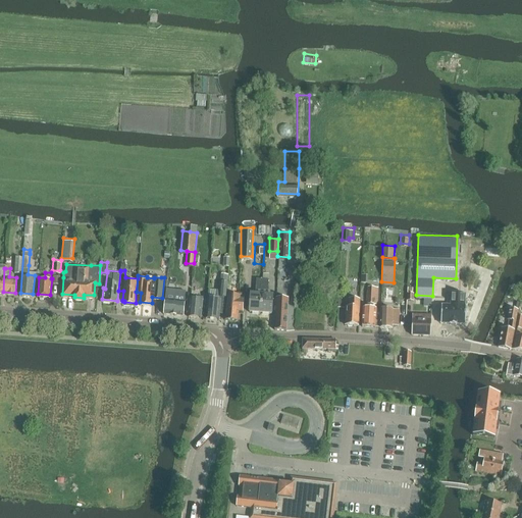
[(250,307),(261,308),(263,276),(257,275),(256,290),(251,290),(250,307)]
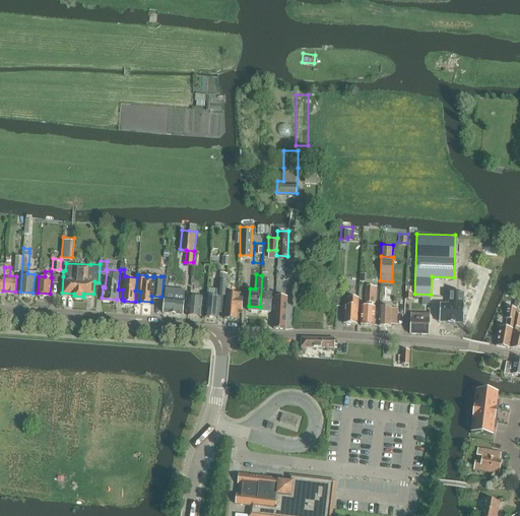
[(268,275),(262,275),(260,307),(270,308),(272,289),(267,289),(268,275)]
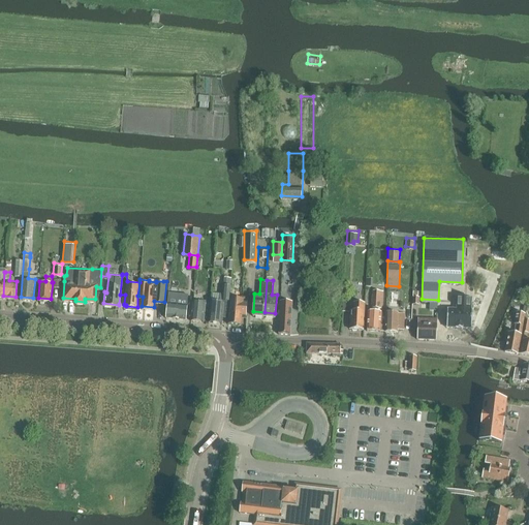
[(212,290),(211,298),(211,300),(209,319),(222,320),(224,300),(224,298),(229,298),(230,283),(223,282),(223,291),(212,290)]
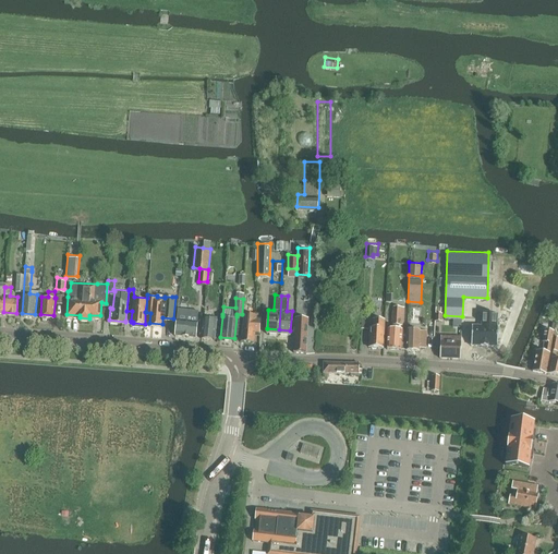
[(393,303),(392,321),(403,322),(404,303),(393,303)]
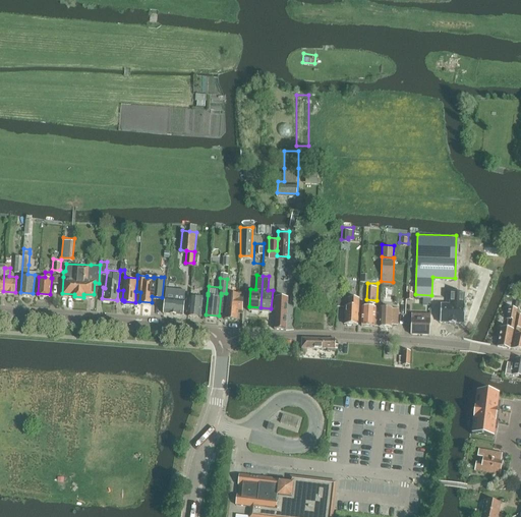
[(183,311),(184,297),(185,287),(169,286),(169,285),(166,285),(164,309),(183,311)]
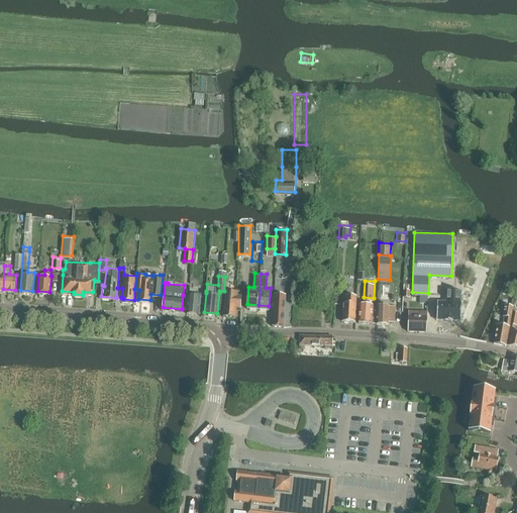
[(225,293),(223,314),(235,315),(235,306),(240,306),(241,287),(235,287),(235,290),(226,289),(225,293)]
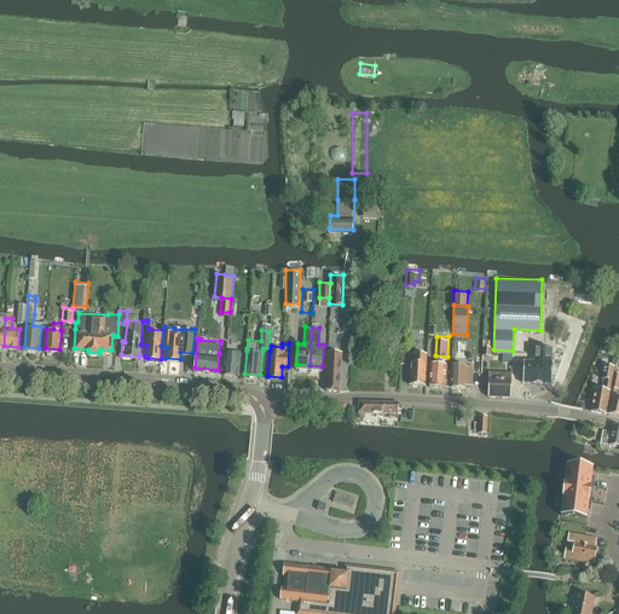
[(525,358),(524,380),(534,380),(543,381),(543,380),(553,380),(554,358),(553,358),(553,343),(536,343),(536,358),(525,358)]
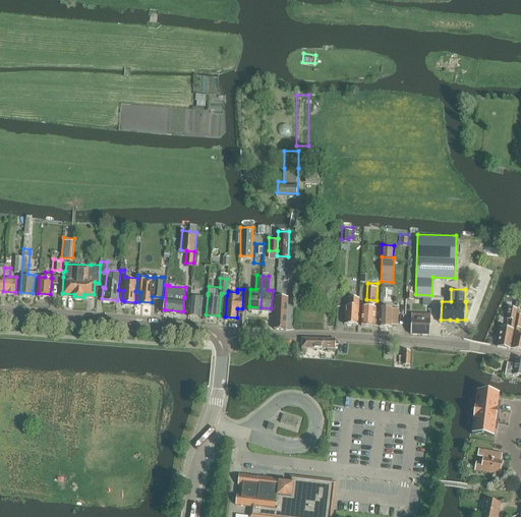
[(197,292),(197,294),(189,294),(188,312),(206,314),(208,295),(205,295),(205,293),(197,292)]
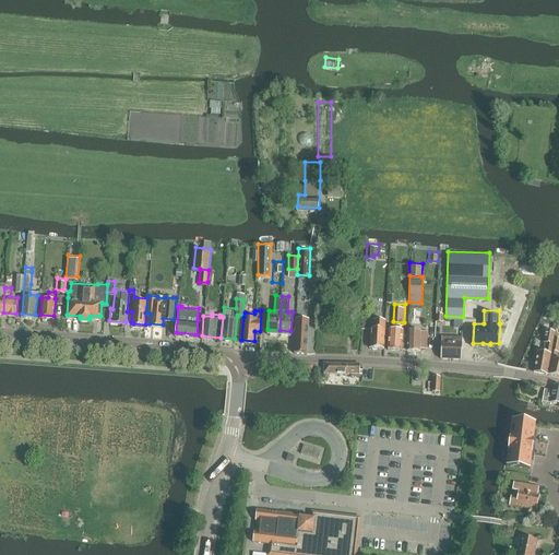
[(423,323),(431,325),(431,315),(423,315),(423,323)]
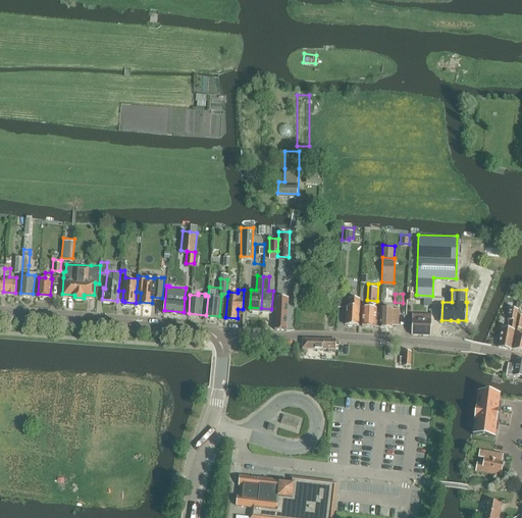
[(277,295),(274,326),(286,327),(289,295),(277,295)]
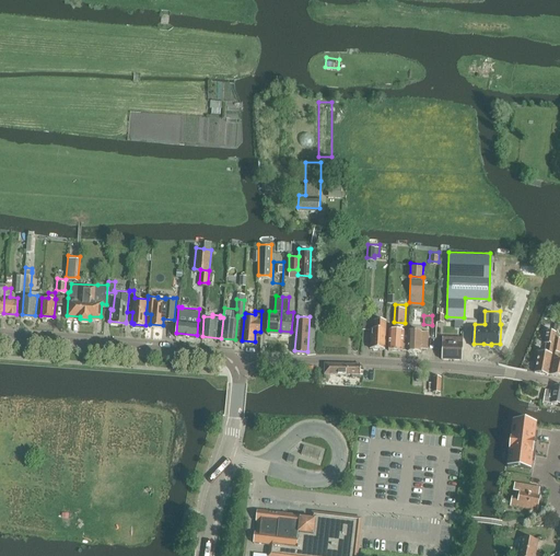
[(386,319),(374,317),(374,326),(372,326),(371,345),(372,345),(373,346),(377,347),(378,345),(385,345),(386,319)]
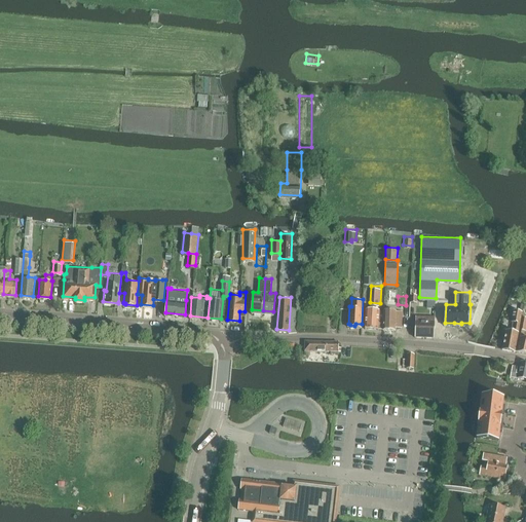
[(379,308),(379,307),(366,306),(365,326),(382,327),(383,308),(379,308)]
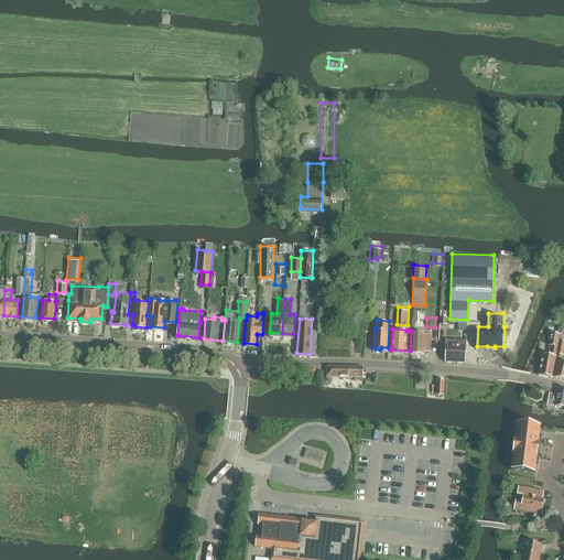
[(424,331),(411,330),(411,331),(410,351),(411,351),(424,351),(424,348),(431,348),(431,332),(424,331)]
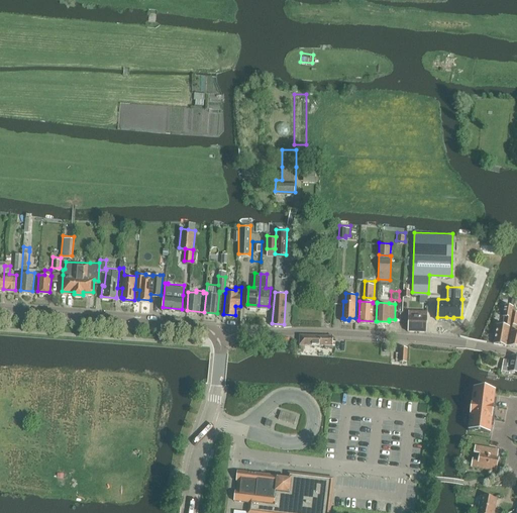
[(494,340),(507,342),(510,324),(514,304),(504,303),(503,314),(505,314),(504,323),(498,322),(494,340)]
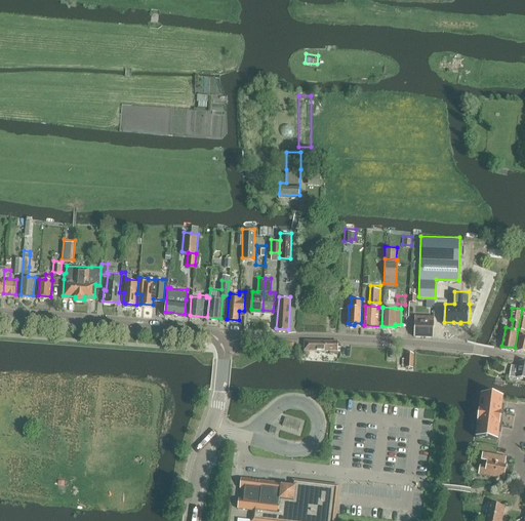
[(414,313),(414,333),(433,334),(434,314),(414,313)]
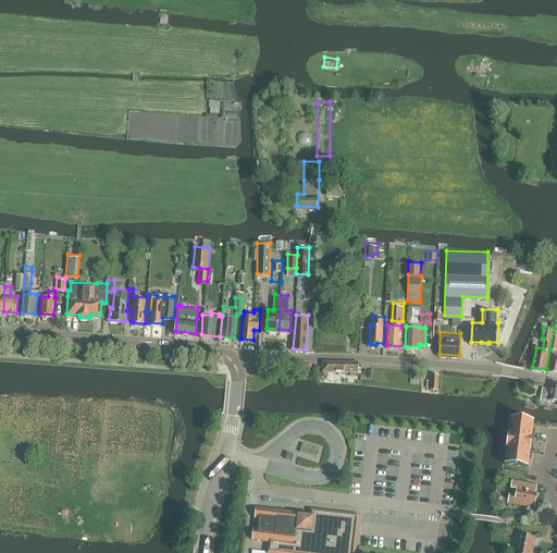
[(556,355),(554,355),(556,347),(556,333),(553,333),(549,354),(546,370),(556,371),(556,355)]
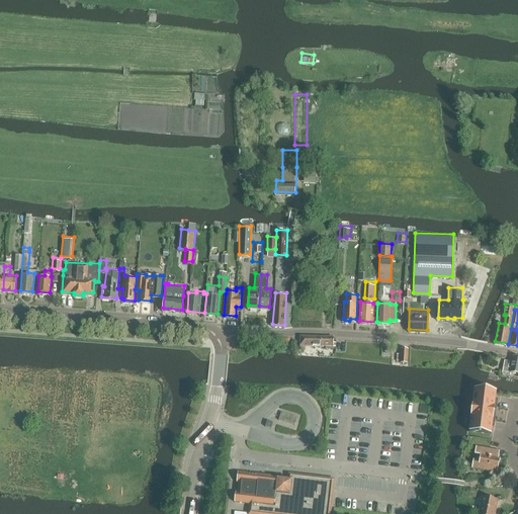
[(300,333),(299,343),(333,344),(335,344),(335,340),(333,340),(333,334),(300,333)]
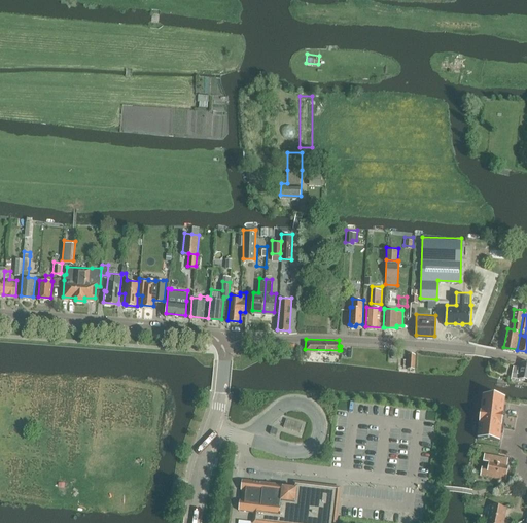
[(526,377),(526,360),(522,359),(520,371),(518,371),(518,364),(514,363),(512,375),(518,376),(526,377)]
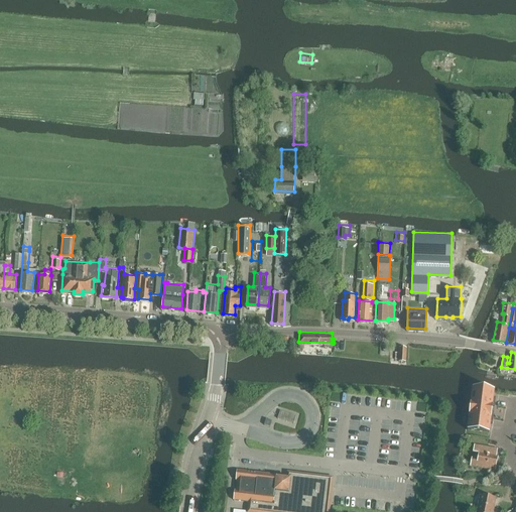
[(489,429),(490,421),(493,394),(494,389),(494,387),(482,385),(473,384),(469,415),(468,426),(473,427),(489,429)]
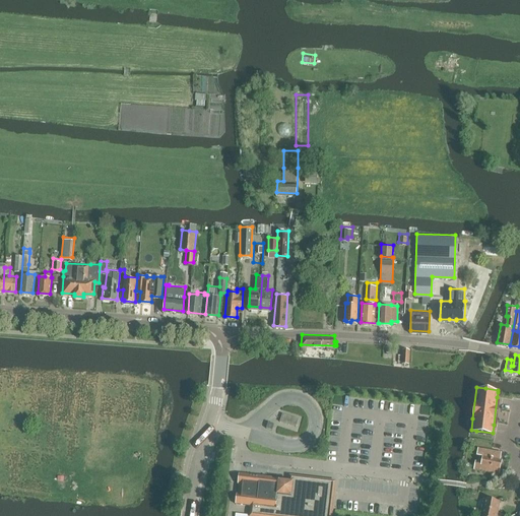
[(474,465),(499,470),(502,456),(485,453),(483,460),(475,458),(474,465)]
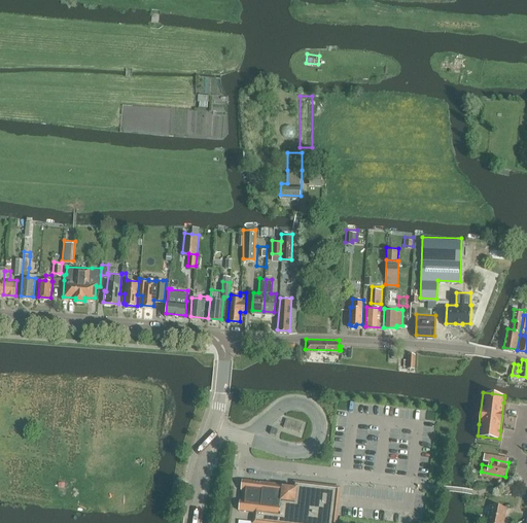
[(282,482),(243,477),(241,487),(242,487),(241,497),(240,497),(239,508),(254,510),(253,520),(278,522),(335,522),(340,485),(293,479),(293,485),(282,484),(282,482)]
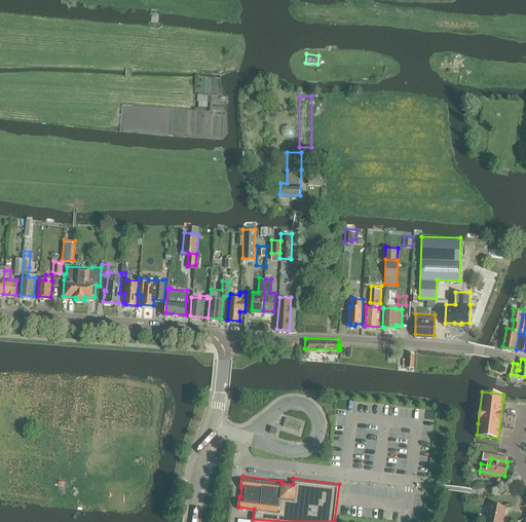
[(487,512),(503,515),(505,505),(490,501),(487,512)]
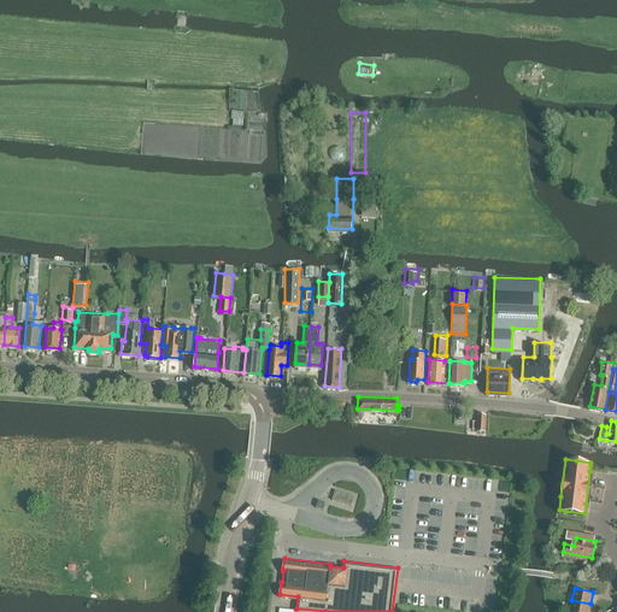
[(588,611),(591,604),(571,600),(569,611),(574,611),(588,611)]
